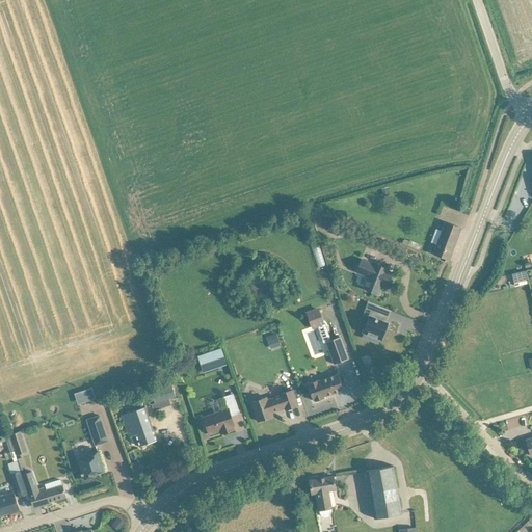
[(388,187),(381,189),(383,197),(390,195),(388,187)]
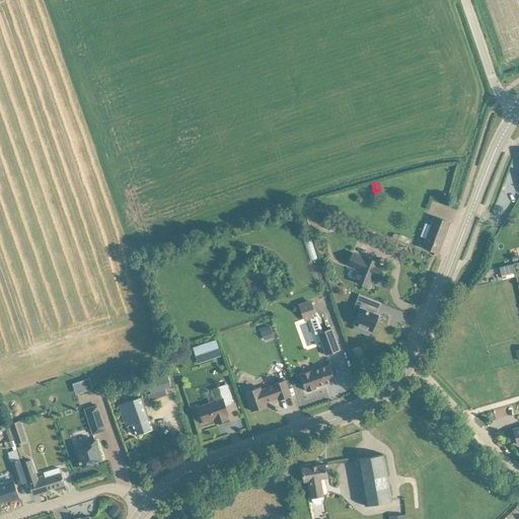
[(424,247),(438,253),(449,223),(435,217),(424,247)]
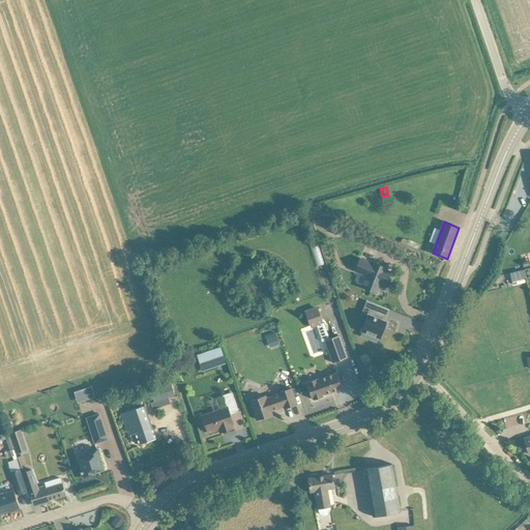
[(332,234),(341,237),(345,227),(336,224),(332,234)]
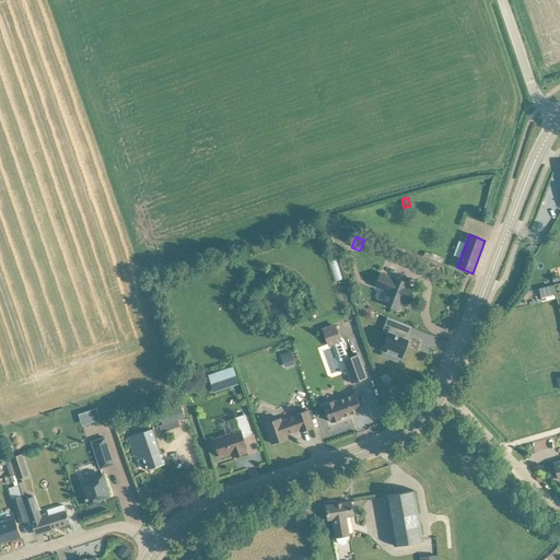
[(431,255),(429,259),(442,264),(444,258),(431,254),(431,255)]
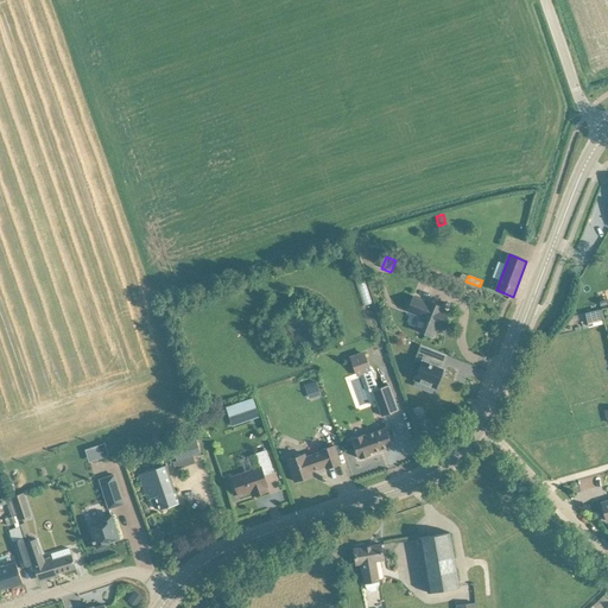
[(419,317),(415,330),(432,337),(437,325),(442,328),(448,312),(443,310),(445,303),(443,308),(413,296),(406,311),(419,317)]
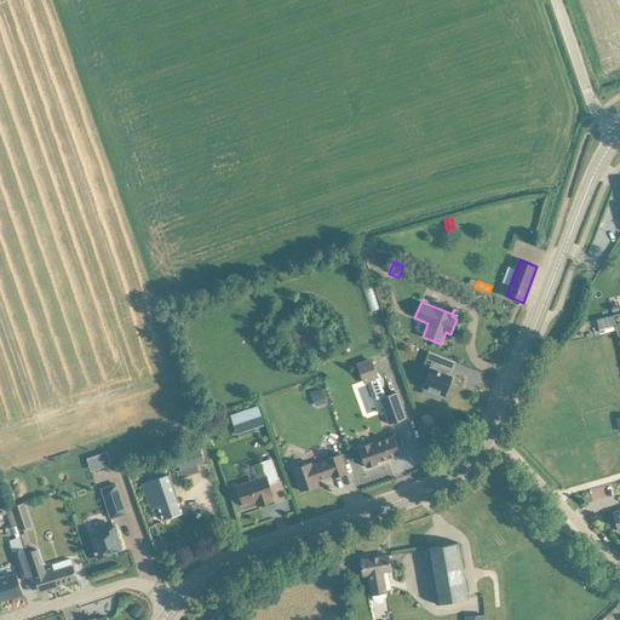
[(425,386),(423,392),(432,396),(434,390),(445,395),(453,375),(449,374),(454,361),(438,355),(432,368),(431,367),(423,386),(425,386)]
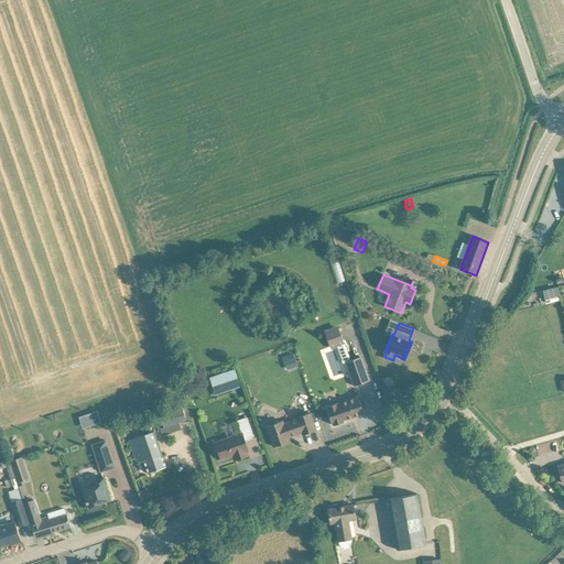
[(337,326),(324,331),(331,349),(337,347),(338,353),(346,349),(345,344),(344,344),(337,326)]
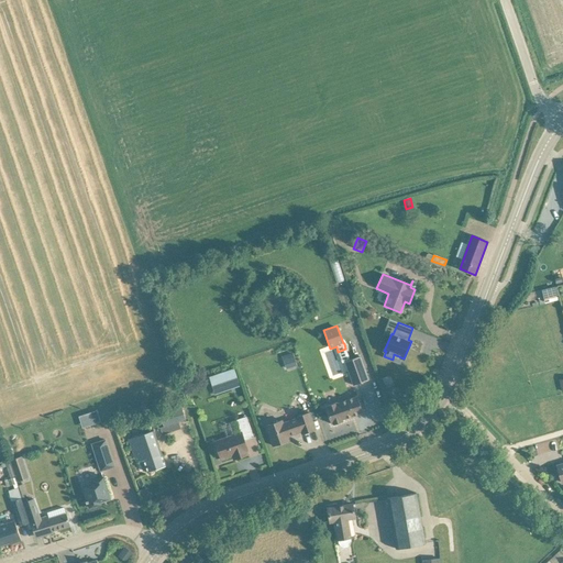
[(294,356),(284,361),(286,368),(297,365),(294,356)]
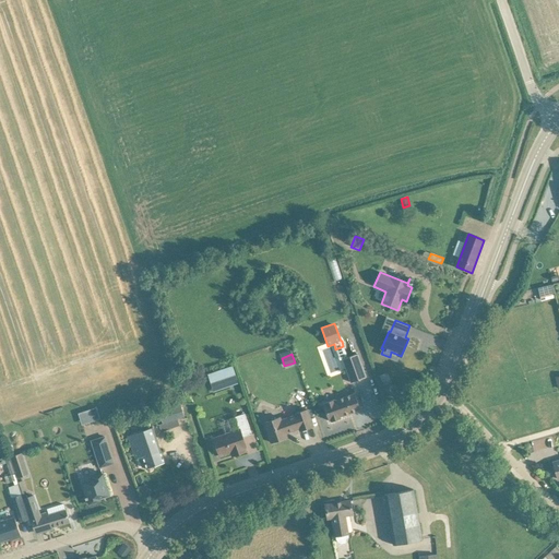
[(366,377),(357,354),(342,360),(351,382),(366,377)]
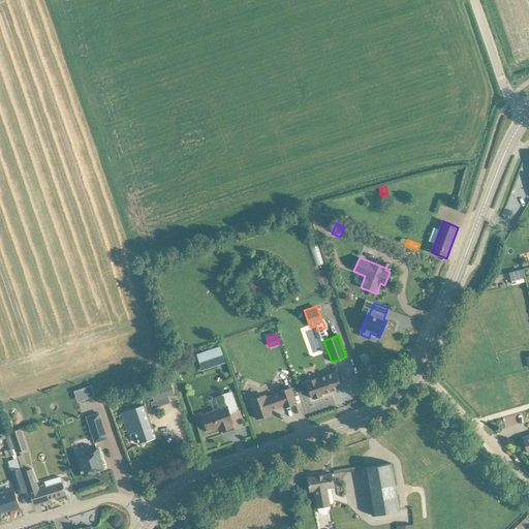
[(207,373),(224,369),(222,361),(205,365),(207,373)]
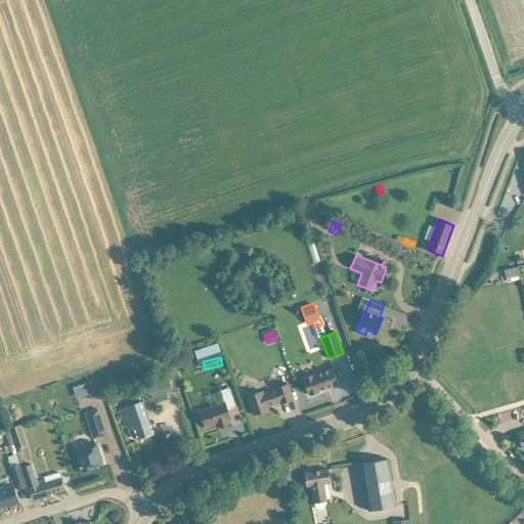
[(338,384),(335,374),(333,369),(313,376),(313,375),(304,378),(305,379),(303,380),(308,394),(310,393),(311,395),(319,392),(318,390),(338,384)]
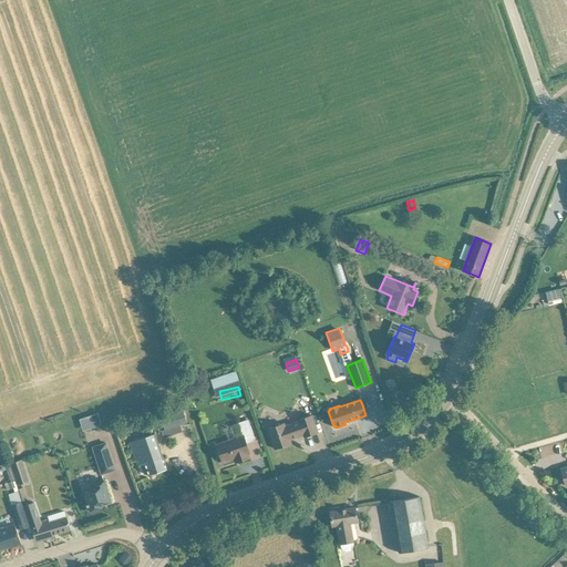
[(182,410),(160,418),(164,430),(161,431),(163,437),(182,431),(179,425),(186,423),(182,410)]
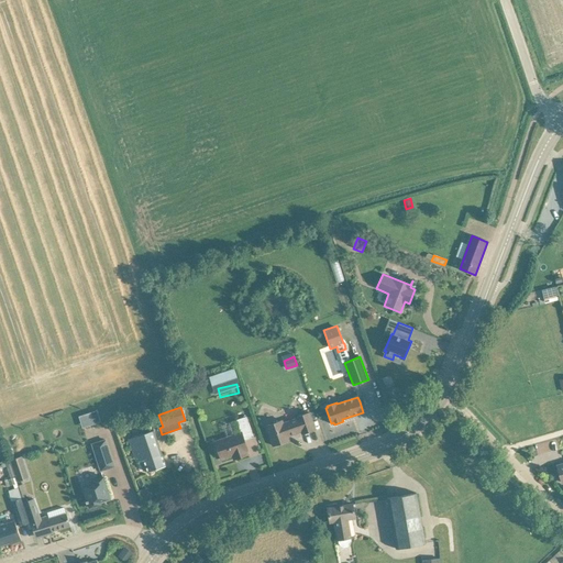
[(97,410),(85,414),(89,424),(100,421),(97,410)]
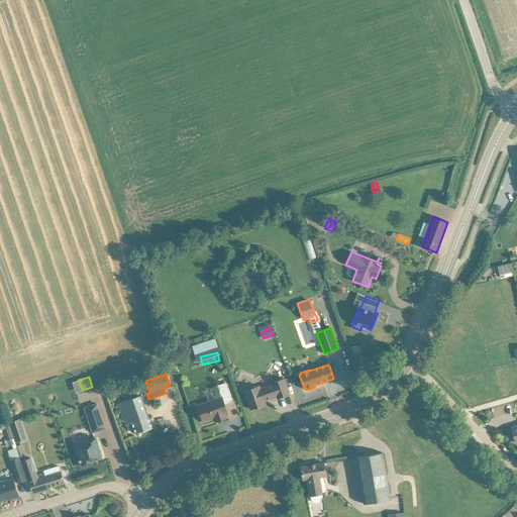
[(277,399),(290,394),(284,379),(272,383),(273,384),(260,389),(259,386),(244,391),(250,409),(266,404),(265,401),(277,397),(277,399)]
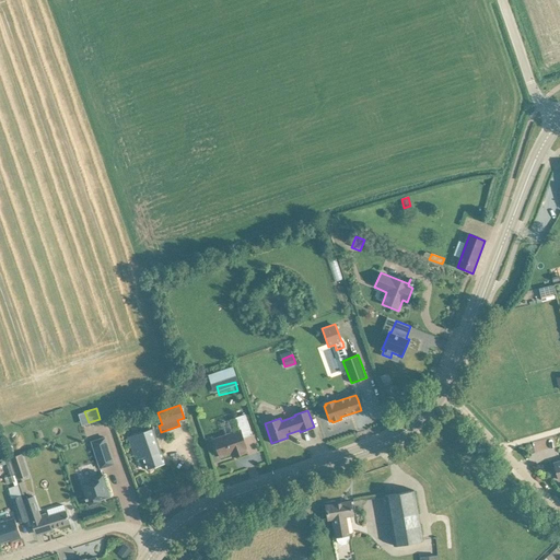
[(220,457),(231,454),(232,457),(247,452),(243,438),(252,434),(245,415),(235,418),(240,430),(214,439),(220,457)]
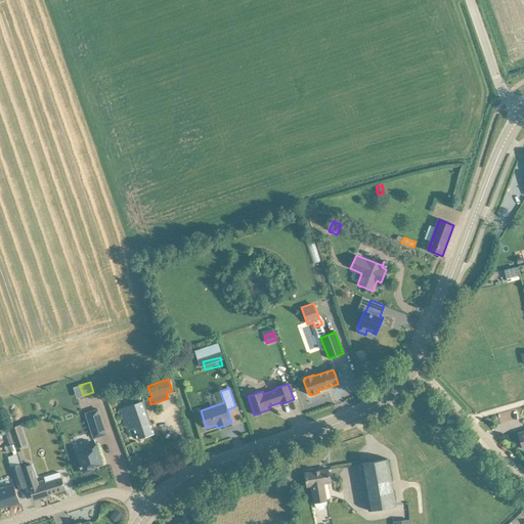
[(155,434),(151,424),(143,400),(120,407),(127,431),(134,429),(137,439),(155,434)]
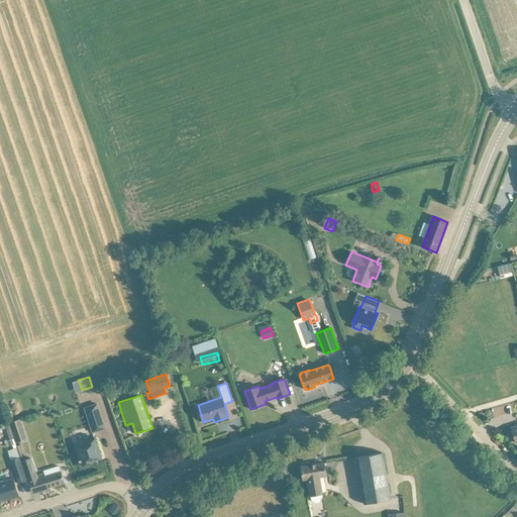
[(73,403),(60,407),(63,417),(76,414),(73,403)]
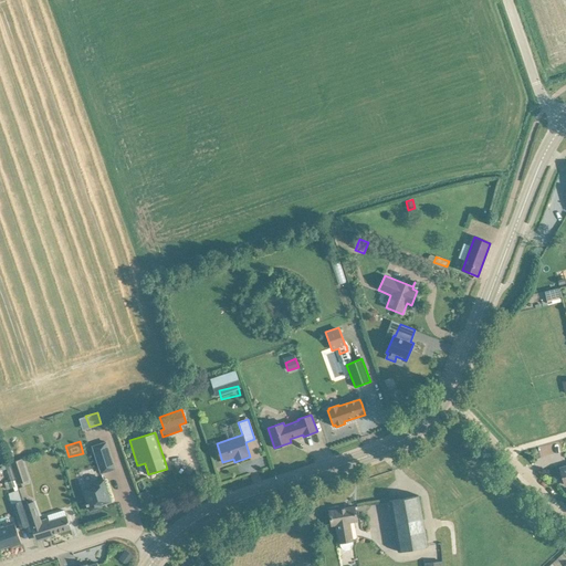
[(115,469),(106,442),(92,447),(102,474),(102,473),(115,469)]
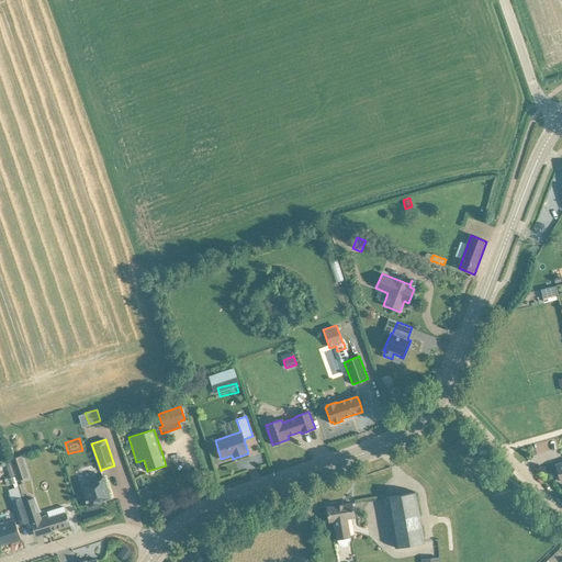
[(30,479),(21,457),(10,461),(15,475),(18,483),(30,479)]
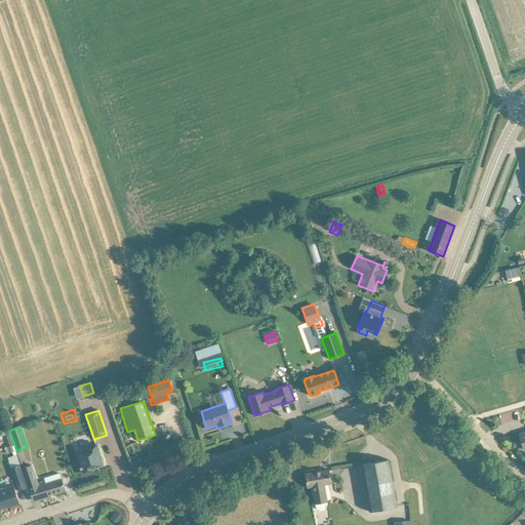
[(0,438),(2,437),(2,436),(5,435),(9,446),(14,444),(9,431),(9,430),(0,433),(0,438)]
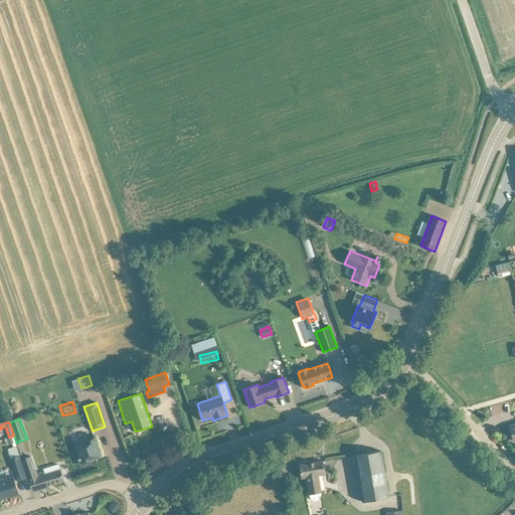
[(101,456),(94,435),(94,436),(86,439),(86,441),(75,445),(79,457),(78,458),(79,460),(80,459),(81,464),(93,461),(92,459),(101,456)]
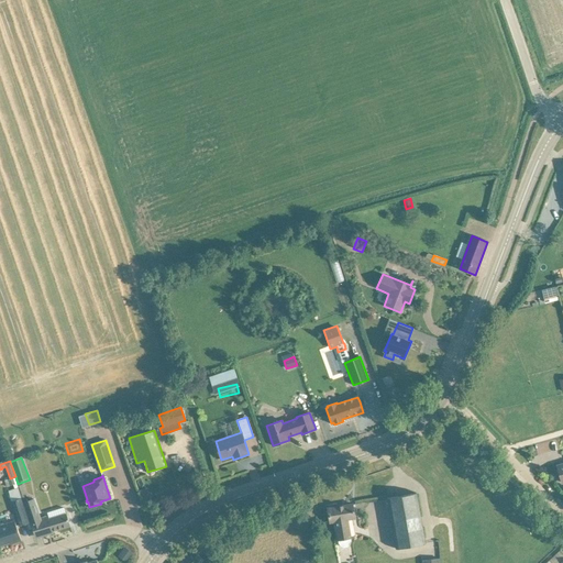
[(69,525),(66,514),(48,519),(47,516),(41,518),(34,499),(25,501),(23,495),(25,494),(22,484),(18,486),(22,498),(30,523),(32,522),(33,527),(37,526),(41,533),(69,525)]
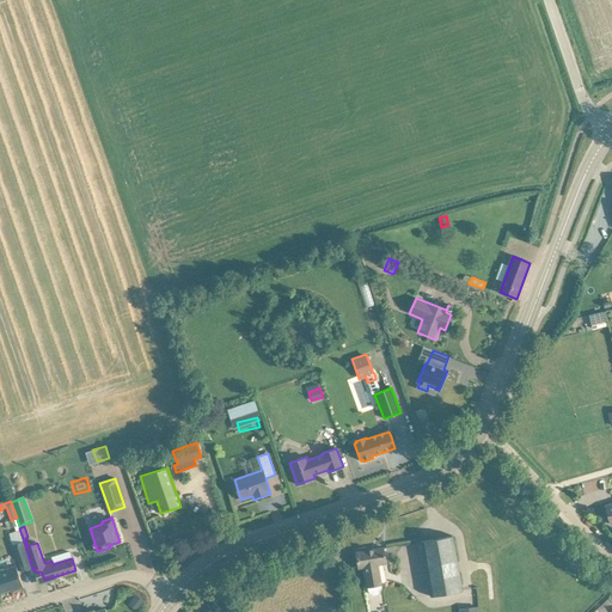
[(19,531),(8,533),(22,574),(32,570),(19,531)]
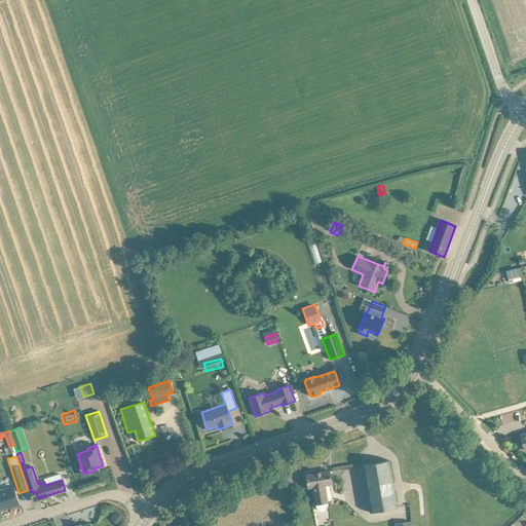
[(398,509),(390,471),(389,460),(362,465),(370,514),(398,509)]
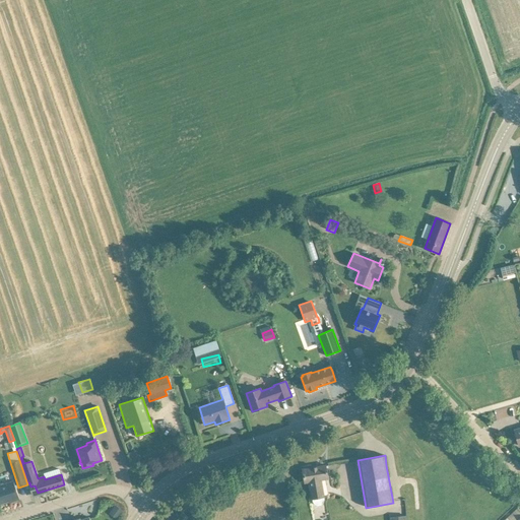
[(303,469),(304,479),(305,482),(309,481),(312,499),(313,502),(314,504),(316,505),(318,506),(320,506),(322,505),(323,503),(324,502),(324,499),(324,497),(321,480),(327,478),(325,465),(303,469)]
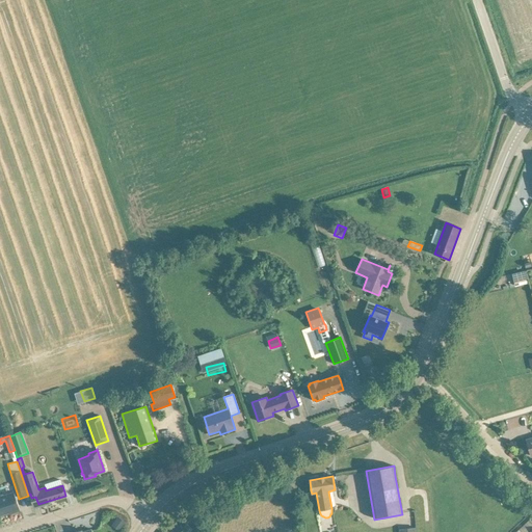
[(14,493),(0,497),(0,514),(8,512),(9,513),(20,510),(14,493)]
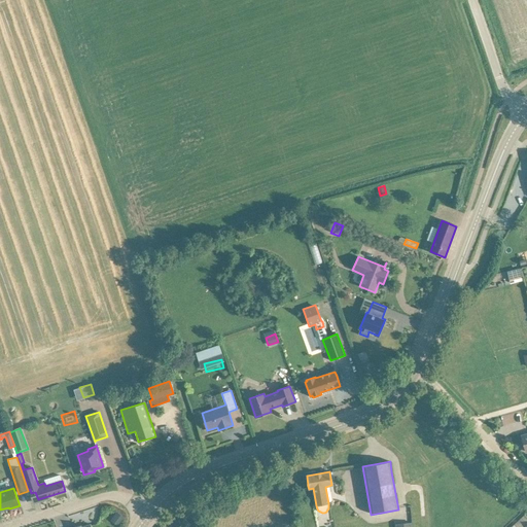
[(116,512),(110,521),(119,526),(126,518),(116,512)]
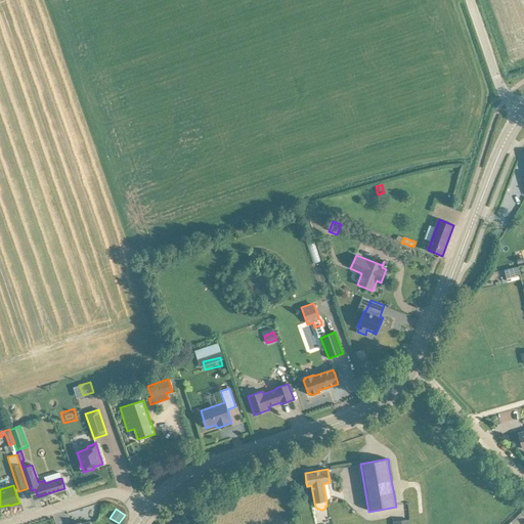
[(523,515),(521,513),(510,523),(521,523),(523,521),(523,515)]
